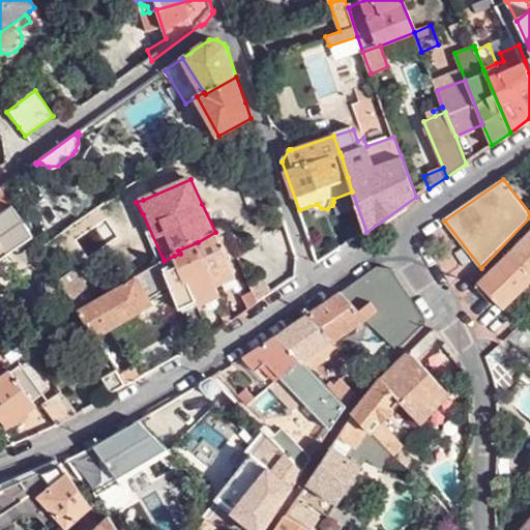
[(0,237),(23,221),(1,187),(0,187),(0,237)]
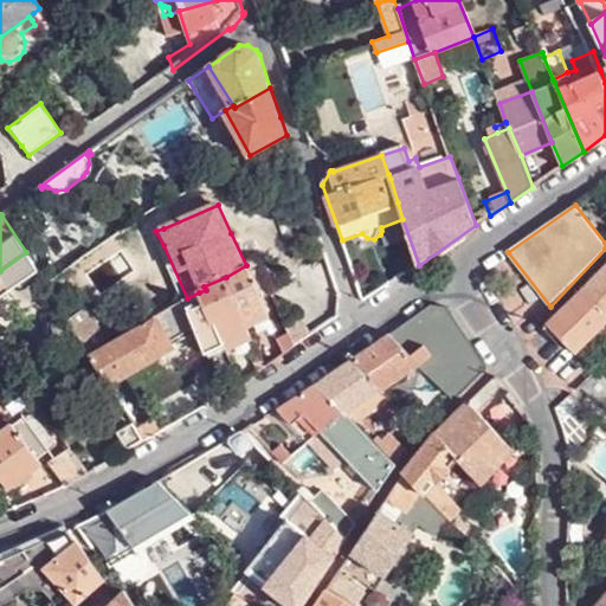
[(218,326),(243,314),(266,302),(250,265),(246,265),(226,277),(204,287),(206,290),(199,292),(202,301),(207,298),(208,303),(218,326)]
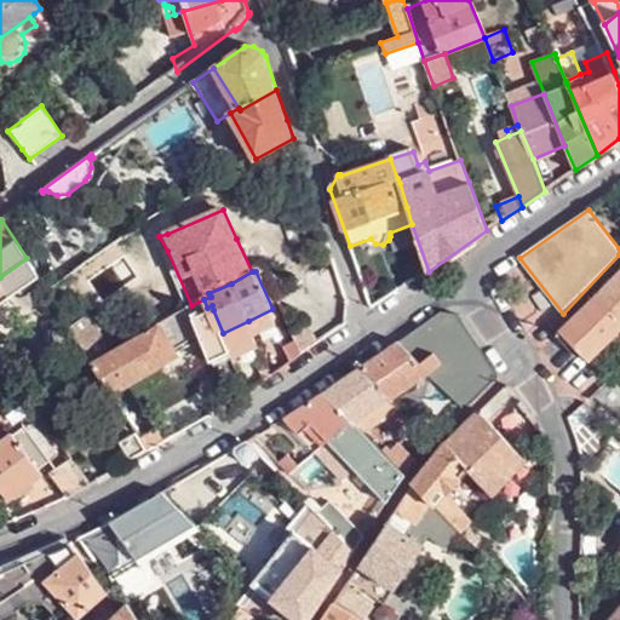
[(619,275),(597,298),(619,326),(619,275)]
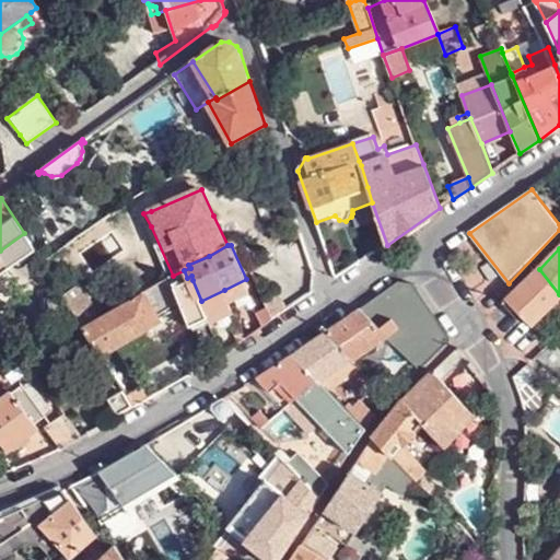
[(500,278),(489,261),(481,267),(492,282),(500,278)]
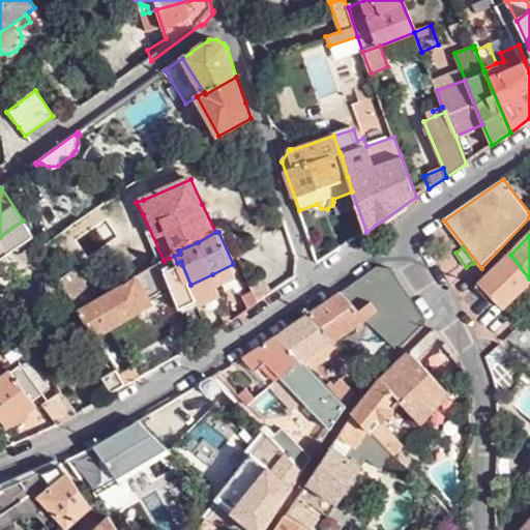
[(479,286),(503,311),(529,284),(529,283),(529,278),(510,255),(479,286)]
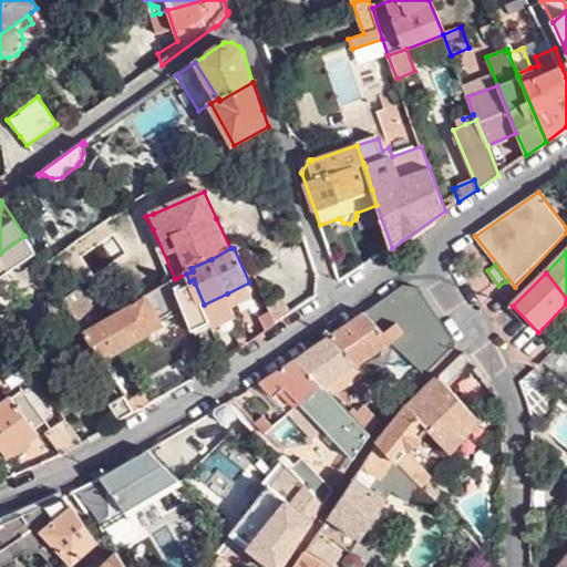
[(145,296),(158,319),(186,305),(179,290),(177,286),(175,279),(145,296)]
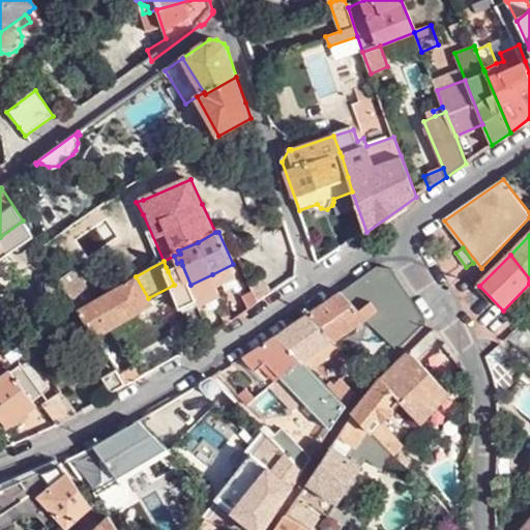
[(183,308),(198,302),(190,285),(182,265),(168,271),(174,285),(183,308)]
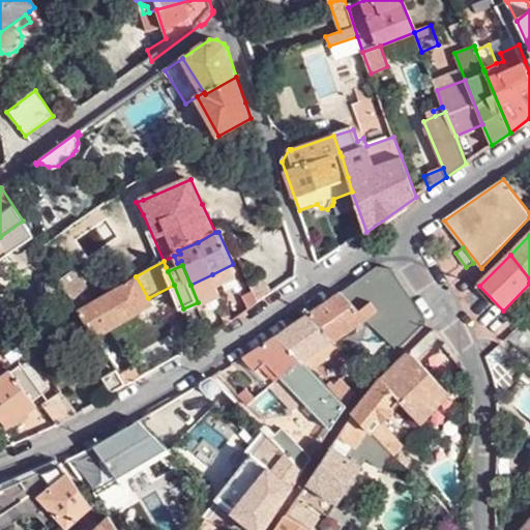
[(400,350),(428,320),(391,268),(377,266),(342,292),(367,317),(400,350)]
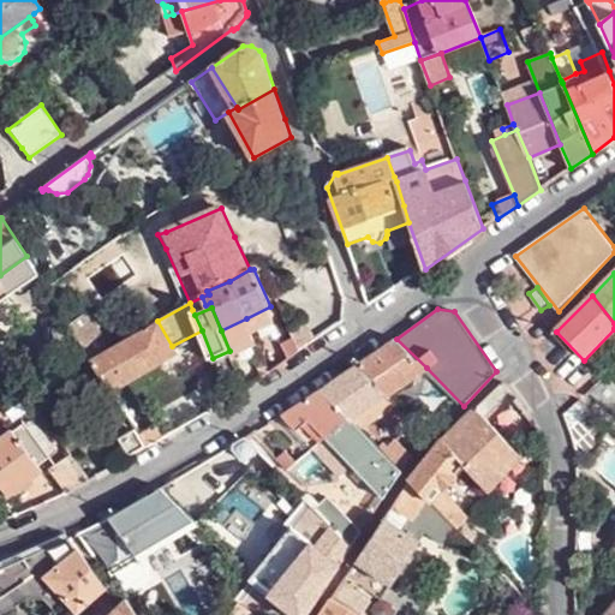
[(87,314),(70,324),(90,357),(108,345),(87,314)]
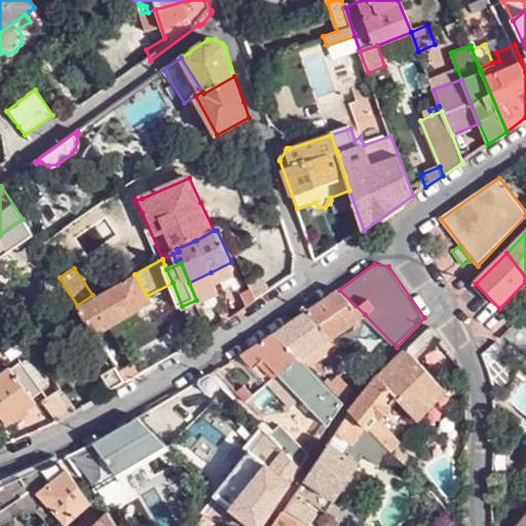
[(219,289),(211,272),(189,283),(196,300),(219,289)]
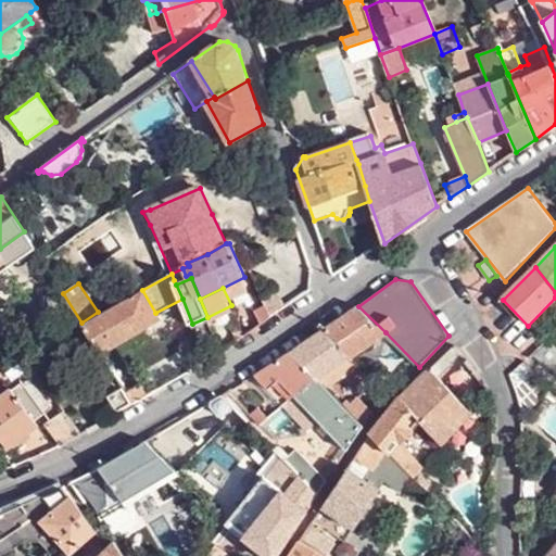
[(155,313),(142,290),(84,326),(102,354),(146,327),(143,324),(158,315),(155,313)]
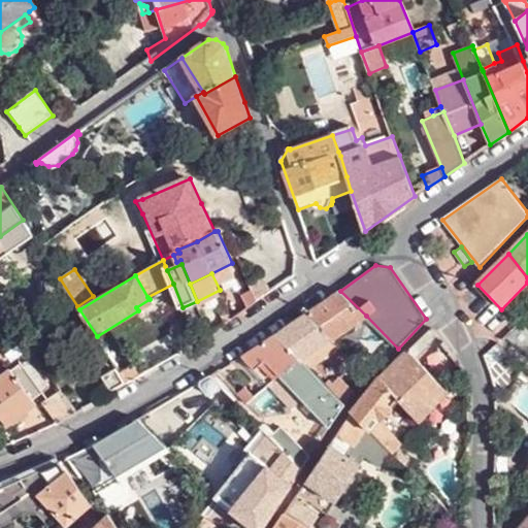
[(245,305),(255,300),(250,291),(240,295),(245,305)]
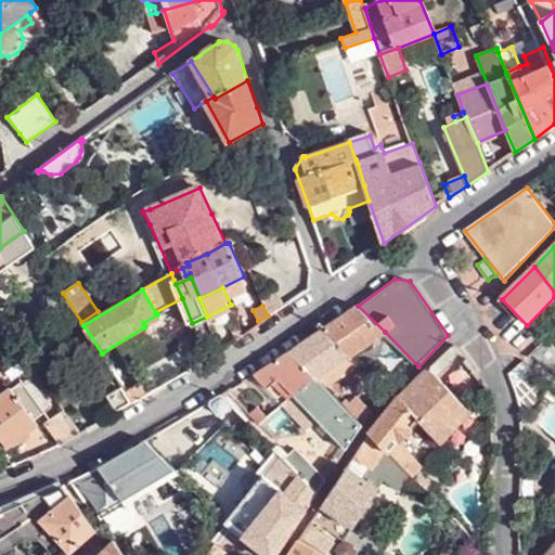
[(385,332),(358,306),(322,327),(352,357),(385,332)]
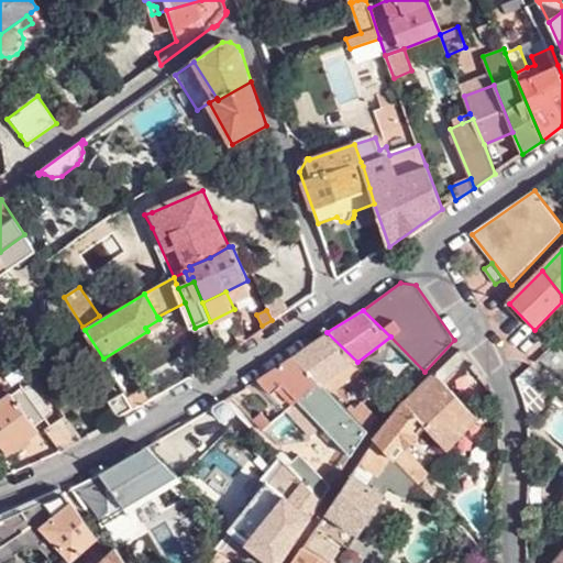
[(357,362),(327,332),(295,355),(320,382),(323,386),(357,362)]
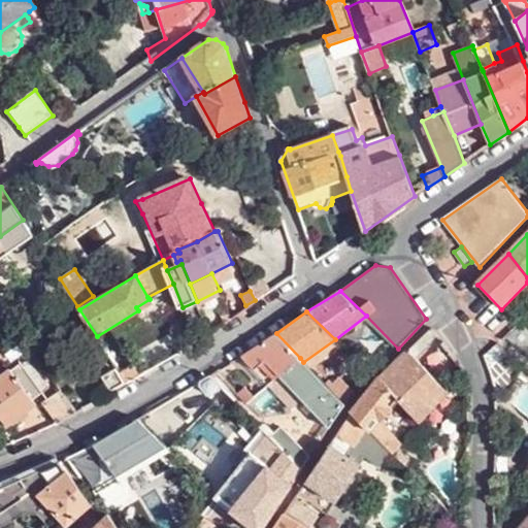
[(527,360),(527,330),(523,324),(519,328),(505,340),(520,354),(527,360)]
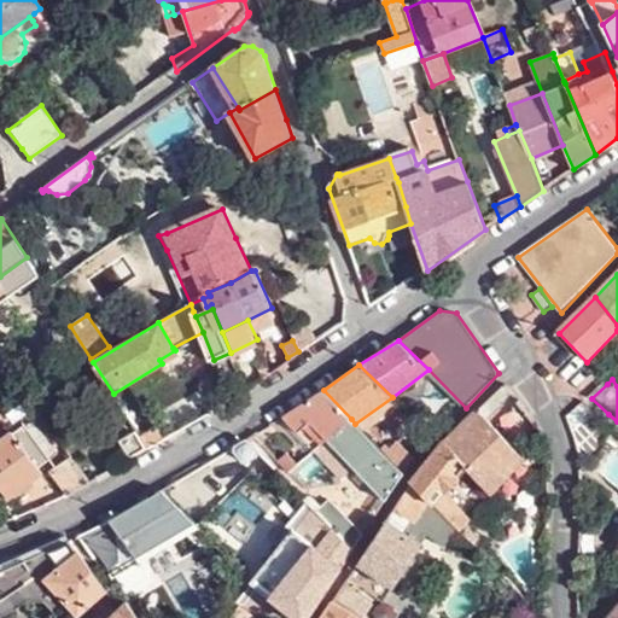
[(481,410),(494,425),(518,401),(505,384),(481,410)]
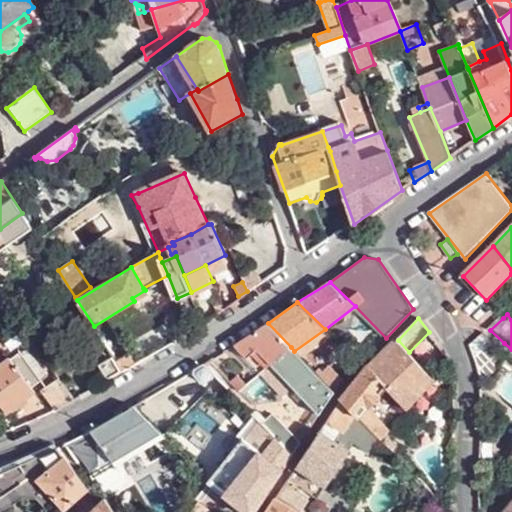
[(291,347),(268,323),(246,338),(271,364),(291,347)]
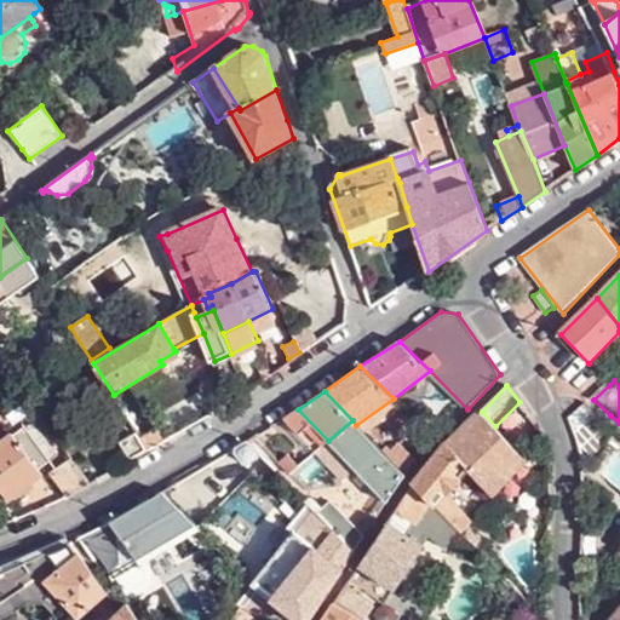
[(356,425),(371,440),(408,413),(394,399),(356,425)]
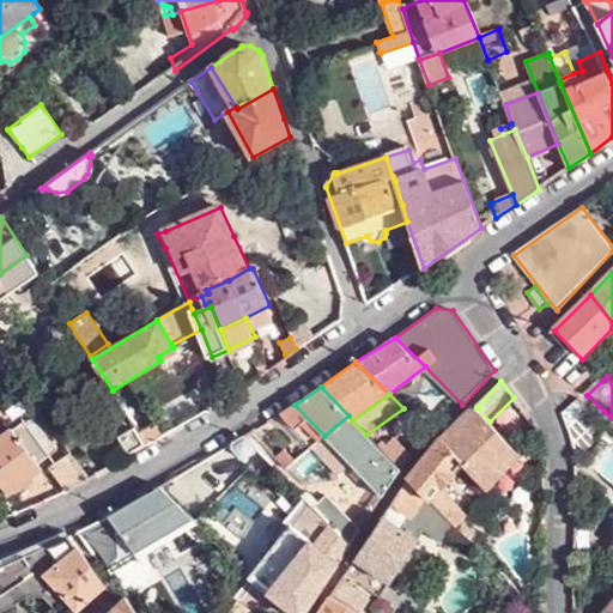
[(325,436),(295,405),(281,413),(313,447),(325,436)]
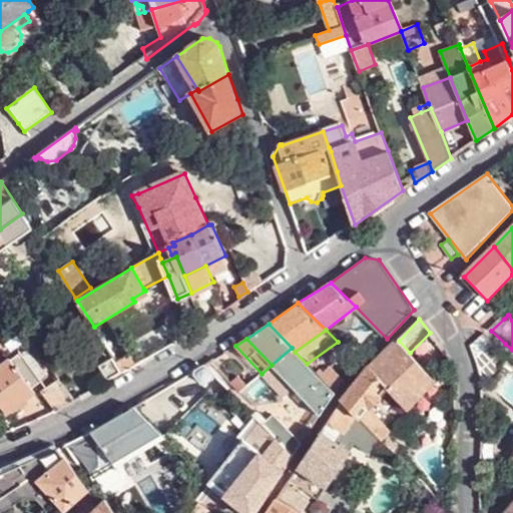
[(508,359),(481,339),(470,350),(479,376),(480,380),(487,386),(501,368),(508,359)]
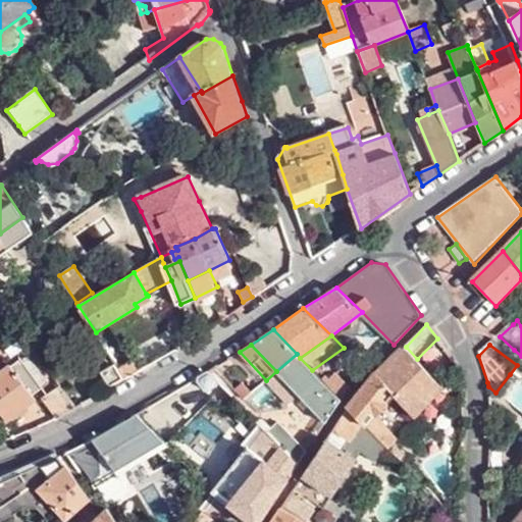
[(415,416),(442,387),(431,374),(423,364),(417,359),(406,347),(377,374),(395,394),(415,416)]
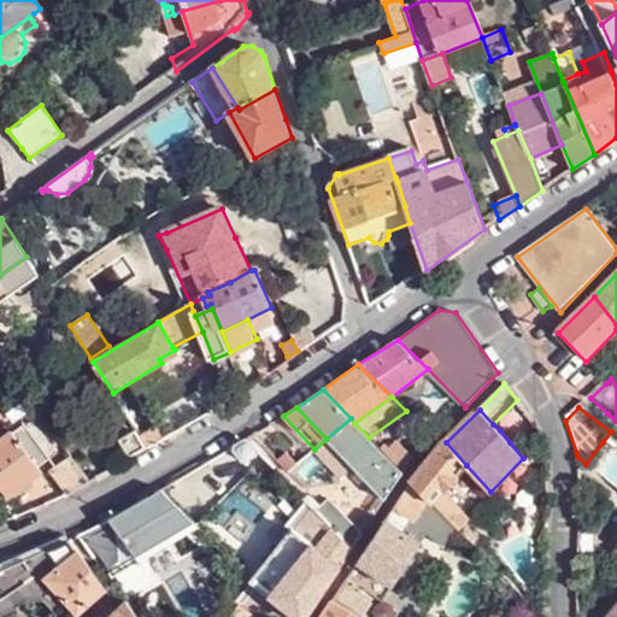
[(327,439),(356,469),(377,446),(369,438),(354,423),(351,418),(327,439)]
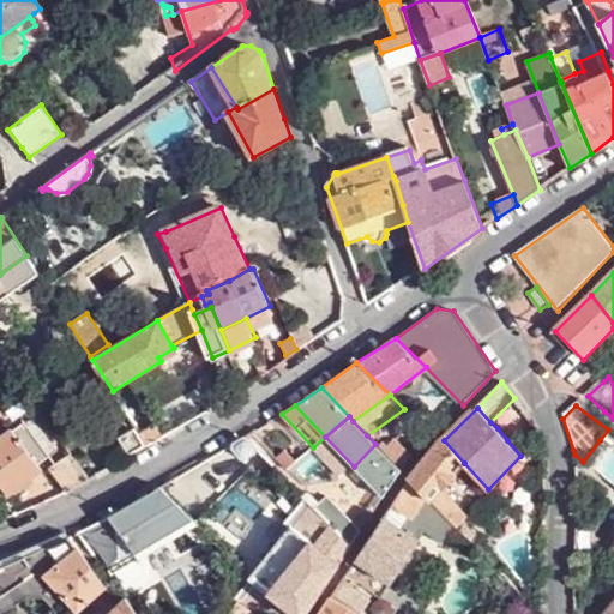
[(14,432),(13,431),(0,440),(0,494),(2,499),(8,493),(11,497),(43,471),(40,467),(59,452),(34,417),(14,432)]
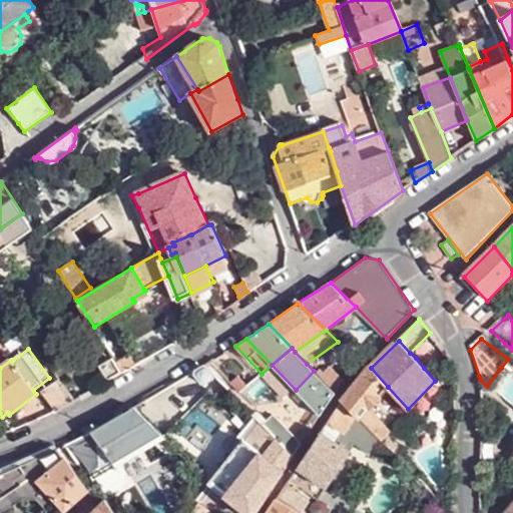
[(124,374),(114,358),(100,367),(111,382),(124,374)]
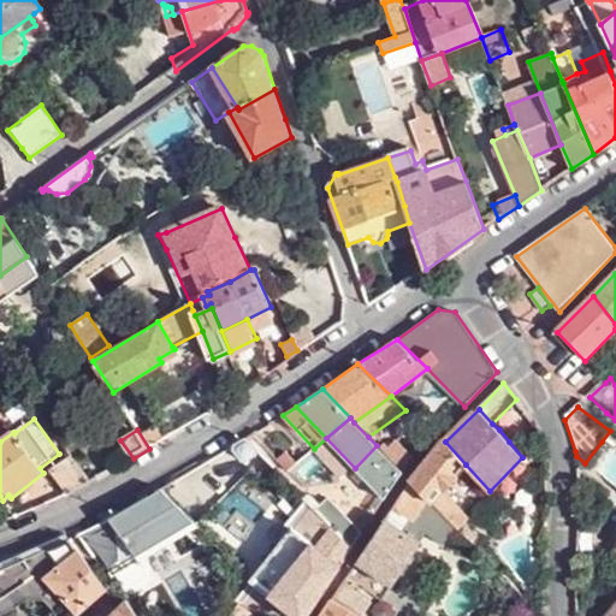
[(615,446),(615,436),(610,431),(602,442),(614,450),(615,446)]
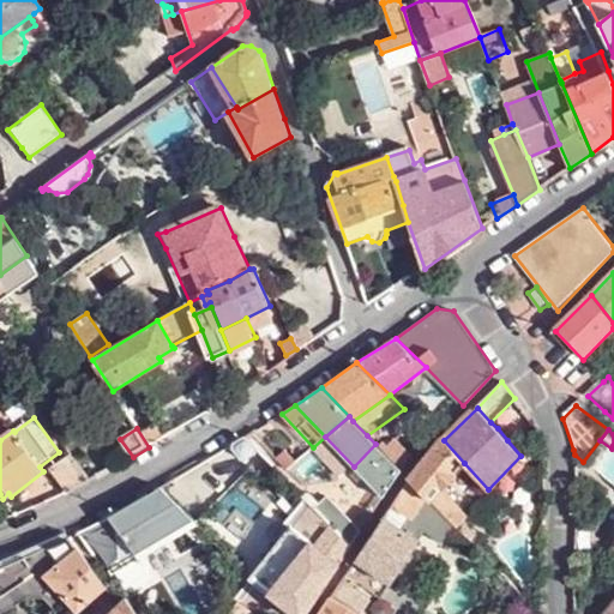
[(246,458),(258,449),(245,435),(232,444),(246,458)]
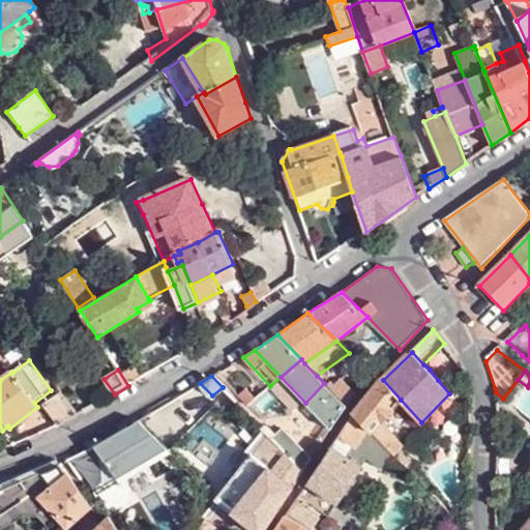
[(281,377),(270,386),(296,413),(305,403),(281,377)]
